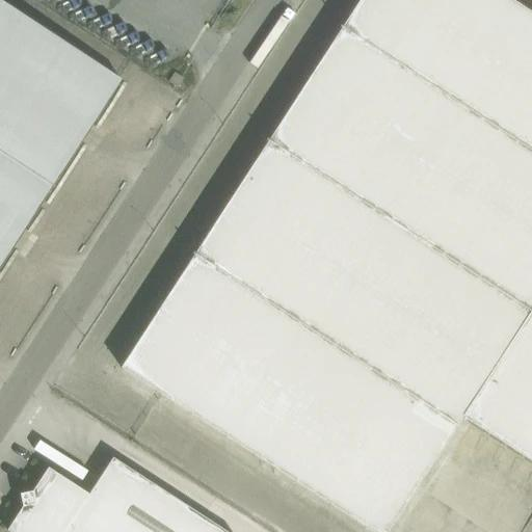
[(531,15),(509,0),(361,0),(122,369),(372,531),(388,531),(462,417),(531,461),(531,15)]
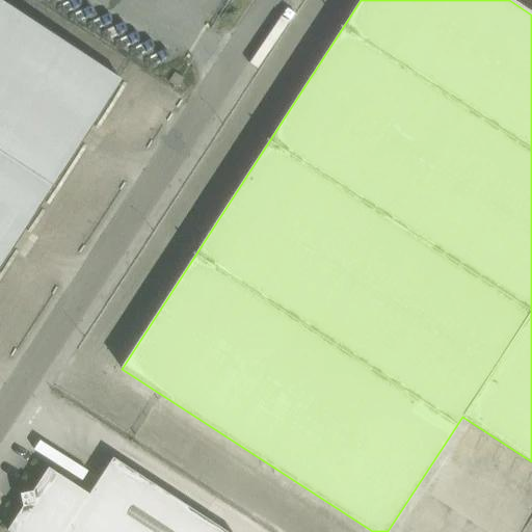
[(0,267),(122,80),(0,1),(0,267)]
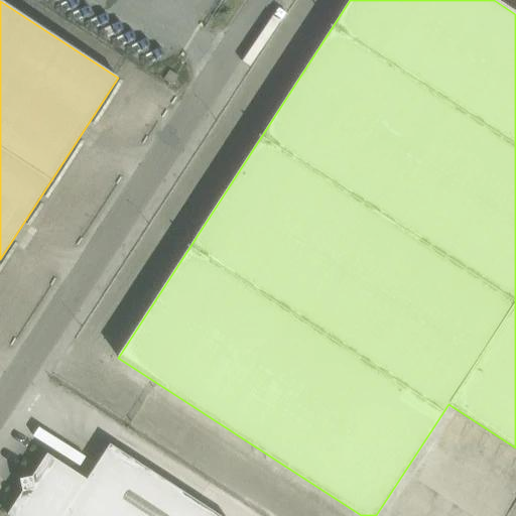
[(169,71),(163,80),(172,85),(178,77),(169,71)]
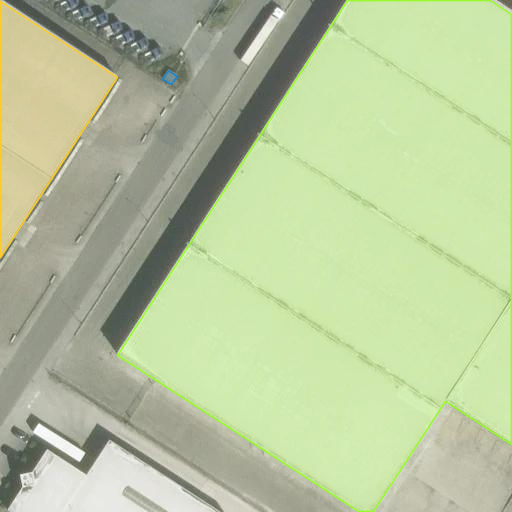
[(142,404),(132,421),(175,446),(184,430),(175,424),(176,423),(142,404)]
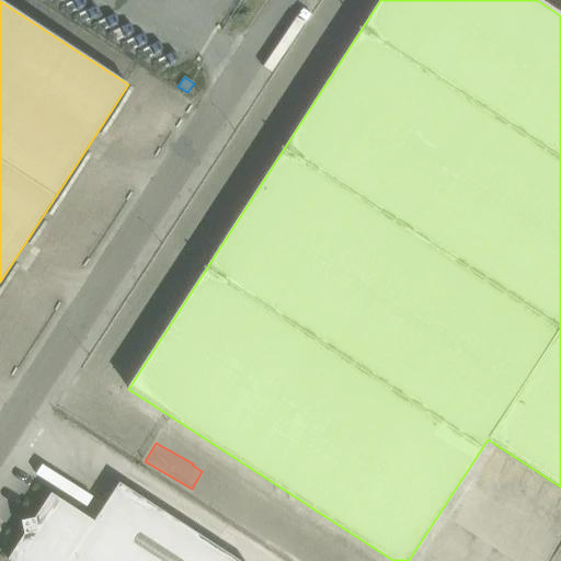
[(33,519),(24,533),(24,535),(8,560),(9,560),(238,560),(119,484),(94,522),(52,494),(34,519),(33,519)]
